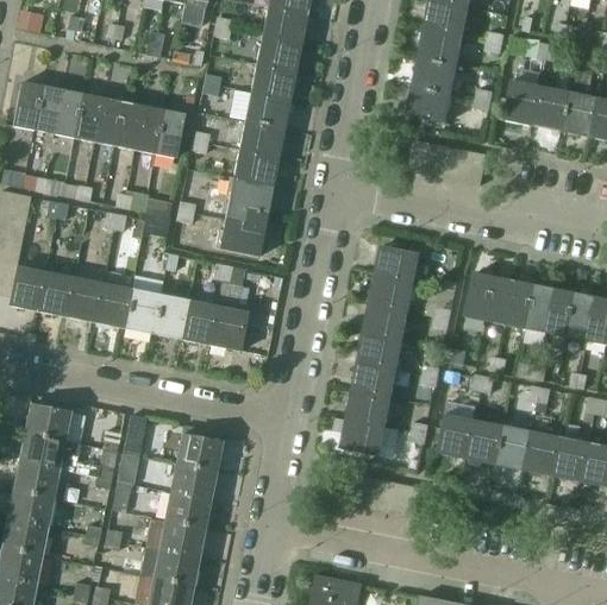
[(269,0),(268,7),(307,14),(310,0),(269,0)]
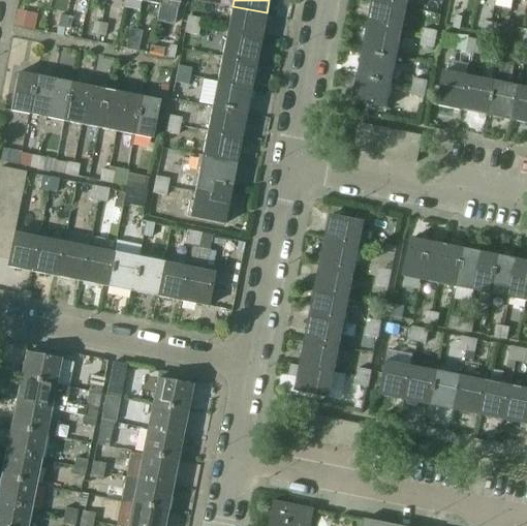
[(407,5),(379,0),(374,0),(369,24),(403,30),(407,5)]
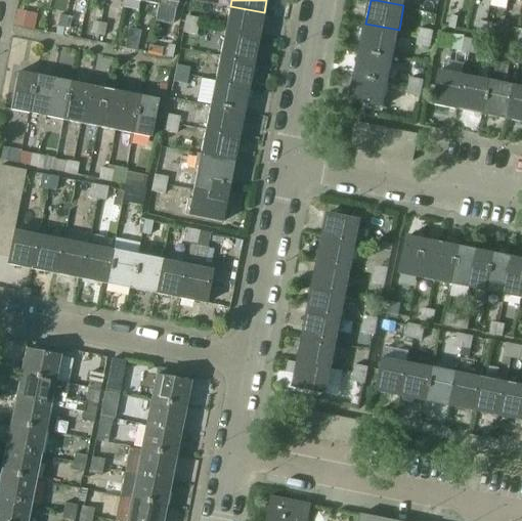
[(264,12),(230,6),(226,30),(259,37),(264,12)]
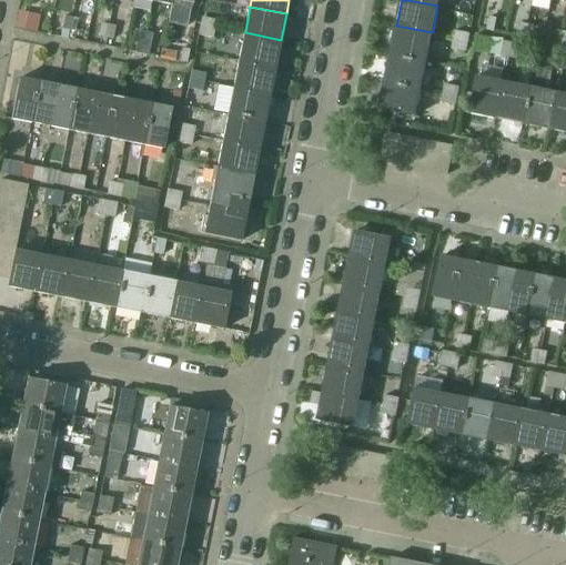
[(19,11),(16,27),(34,30),(38,14),(19,11)]
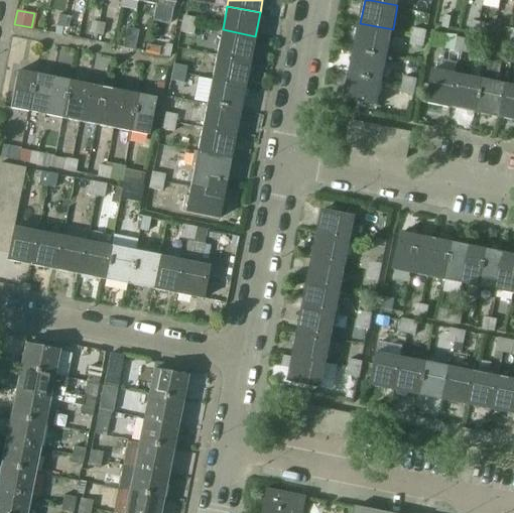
[(443,24),(450,26),(452,15),(445,13),(443,24)]
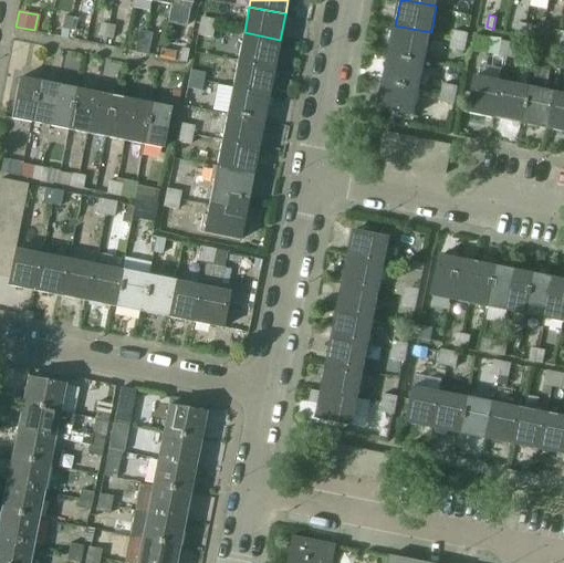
[(79,17),(72,16),(69,28),(76,29),(79,17)]
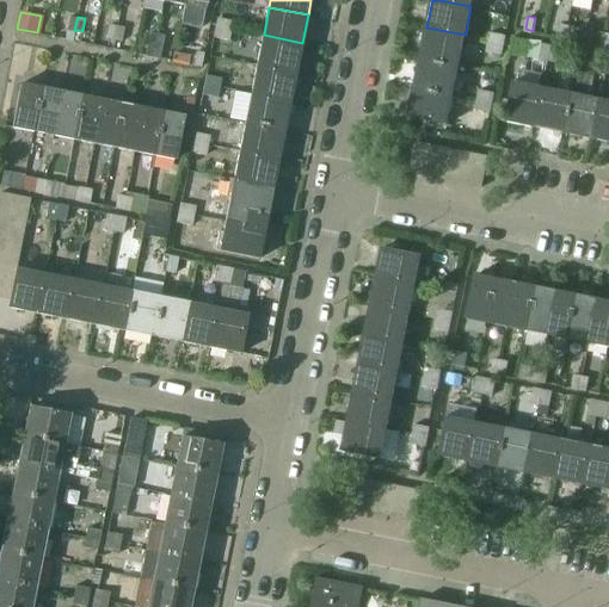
[(219,17),(216,25),(232,29),(234,19),(219,17)]
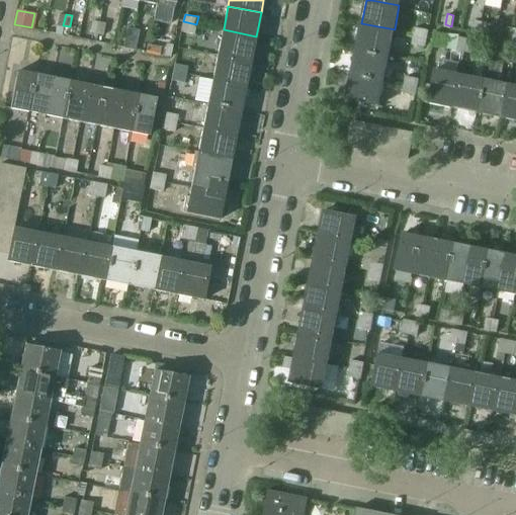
[(474,30),(480,31),(482,20),(476,19),(474,30)]
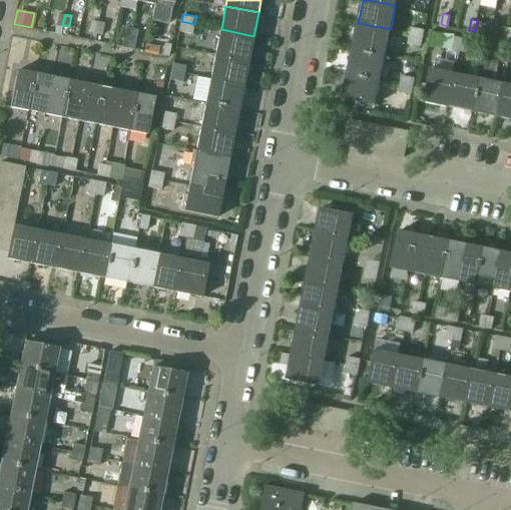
[(492,35),(495,21),(484,19),(483,21),(481,32),(492,35)]
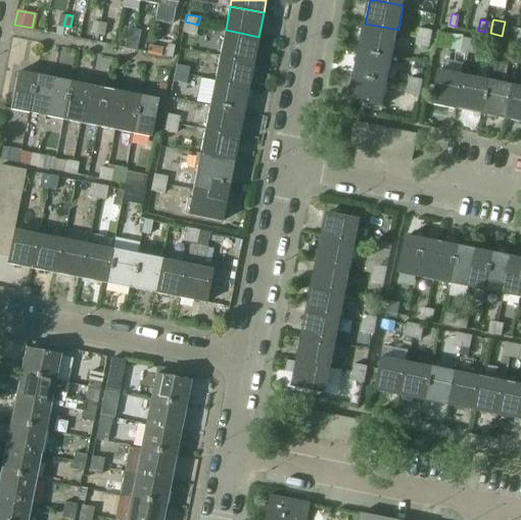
[(107,22),(100,21),(98,33),(97,40),(103,41),(107,22)]
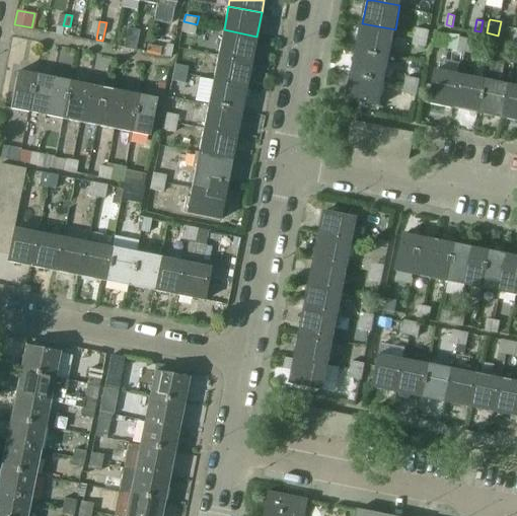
[(197,24),(183,21),(182,30),(195,32),(197,24)]
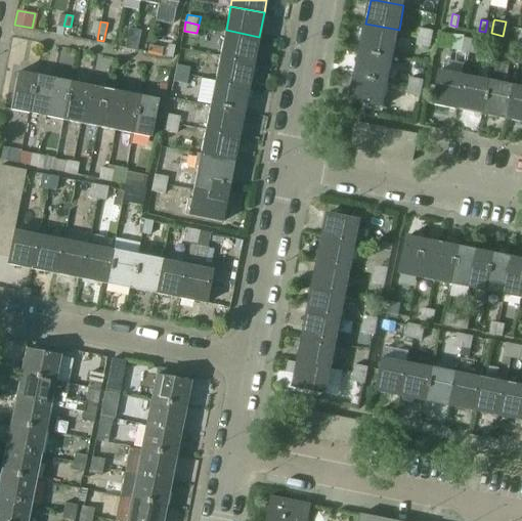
[(399,30),(365,24),(360,48),(394,54),(399,30)]
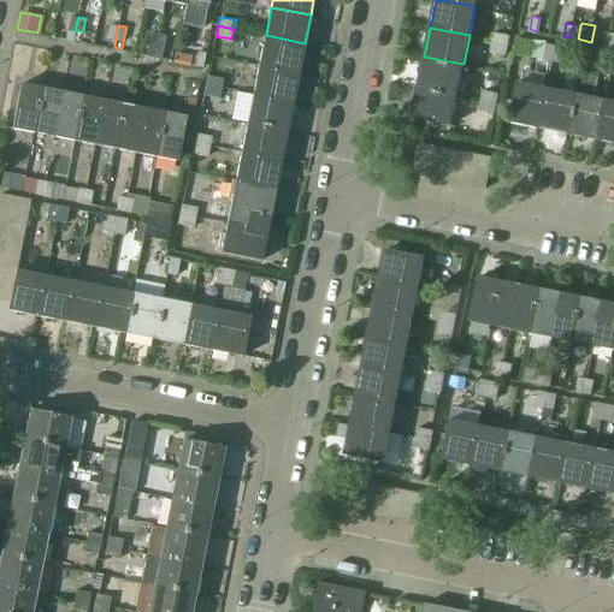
[(495,31),(494,41),(508,43),(511,35),(495,31)]
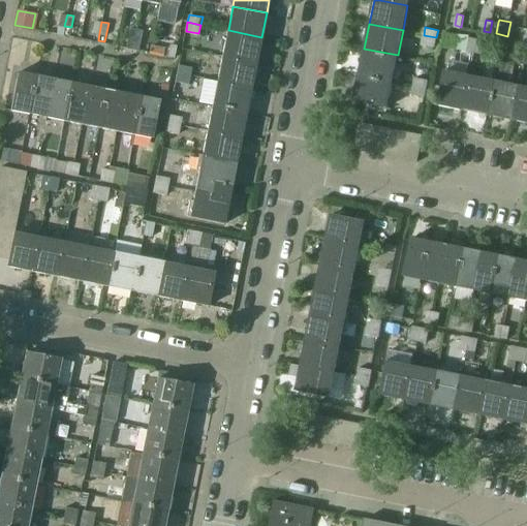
[(144,29),(136,28),(134,39),(141,41),(144,29)]
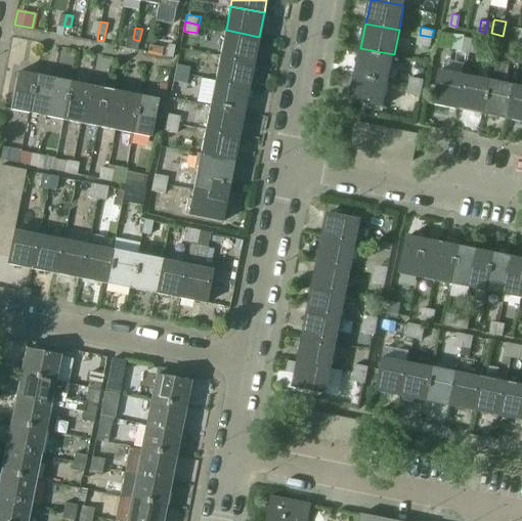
[(259,37),(226,30),(221,54),(254,60),(259,37)]
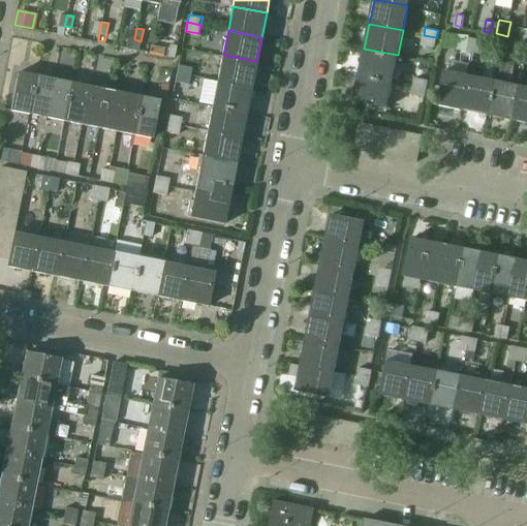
[(456,48),(462,49),(465,33),(459,32),(456,48)]
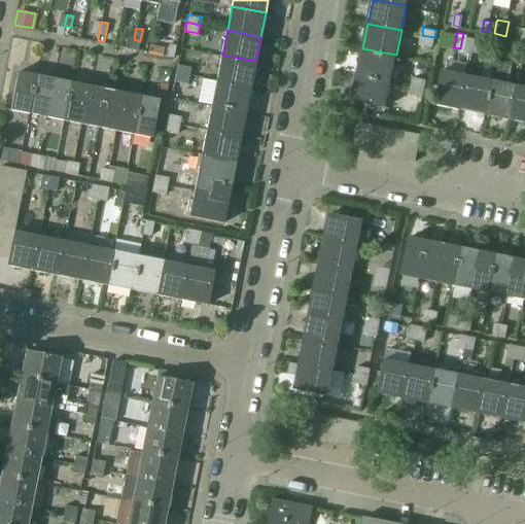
[(434,37),(422,35),(420,43),(433,45),(434,37)]
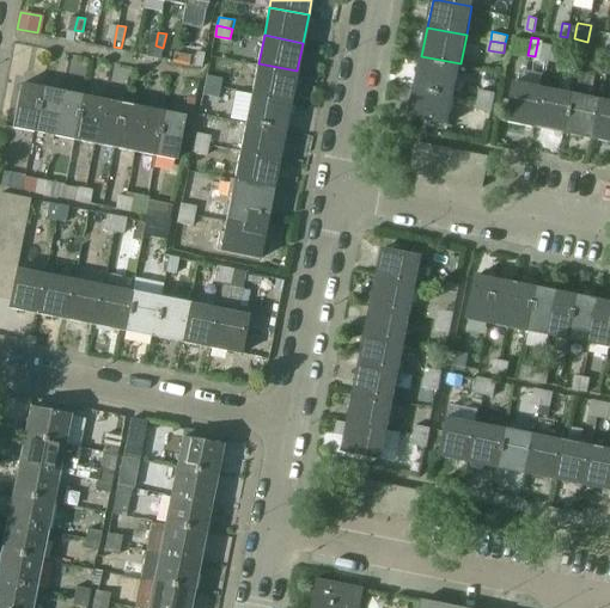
[(554,44),(543,42),(541,57),(550,60),(554,44)]
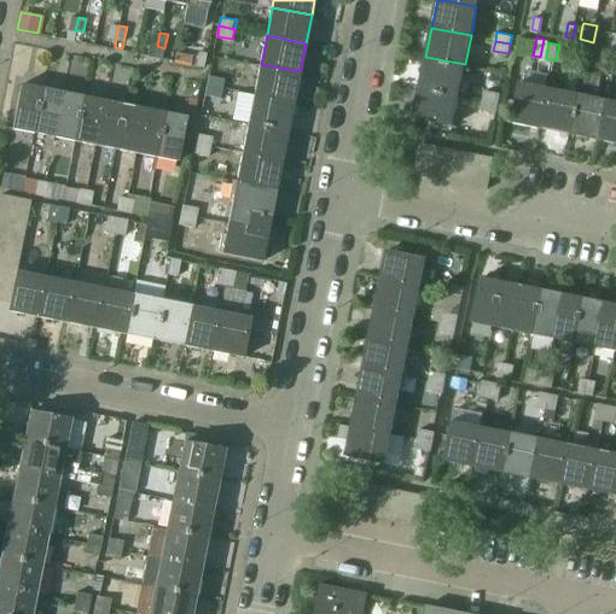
[(568,46),(559,45),(556,60),(565,62),(568,46)]
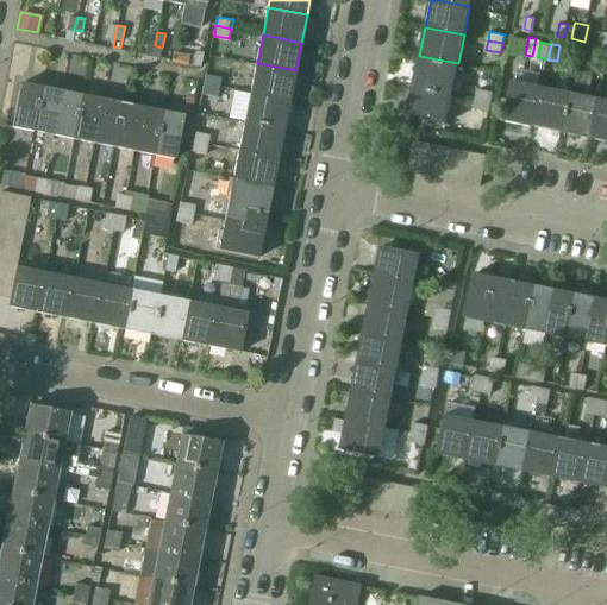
[(175,50),(173,60),(188,62),(191,54),(188,52),(175,50)]
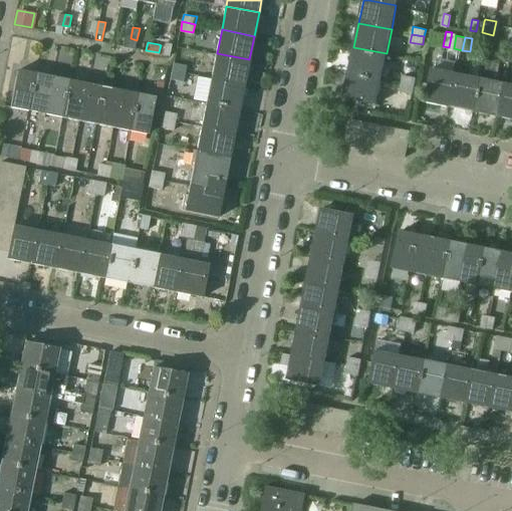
[(167,42),(164,53),(170,55),(173,44),(167,42)]
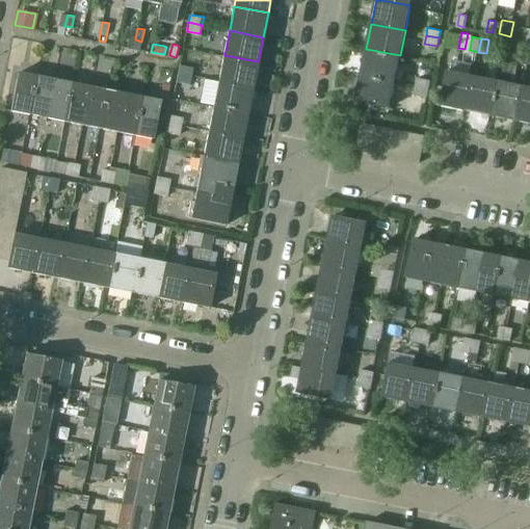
[(400,55),(366,49),(362,74),(395,80),(400,55)]
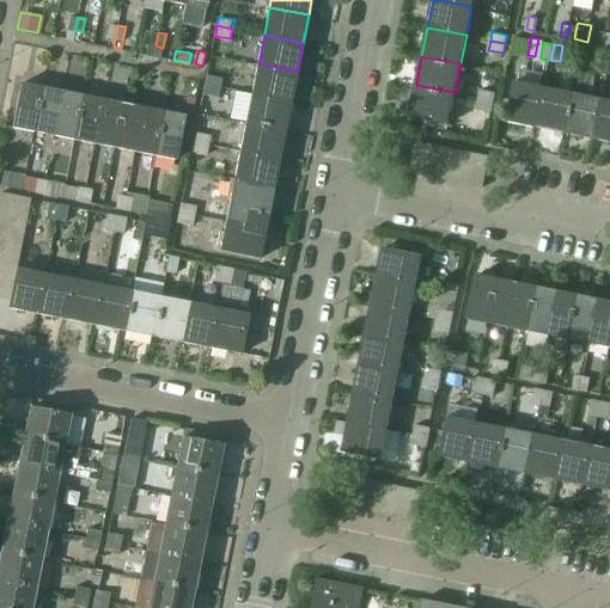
[(297,71),(258,63),(252,92),(291,99),(297,71)]
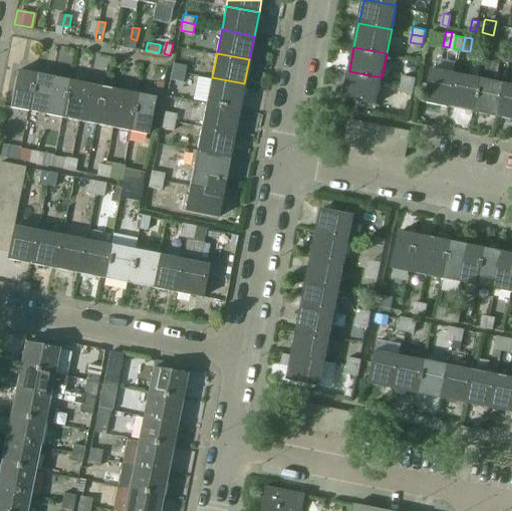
[(174,62),(173,69),(185,72),(187,64),(174,62)]
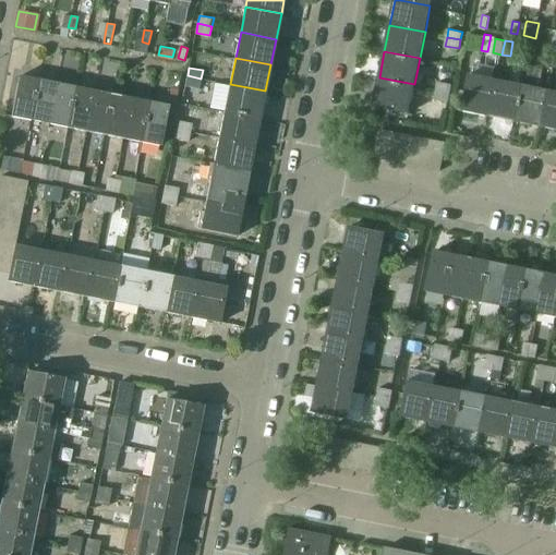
[(497,80),(470,74),(462,109),(490,115),(497,80)]
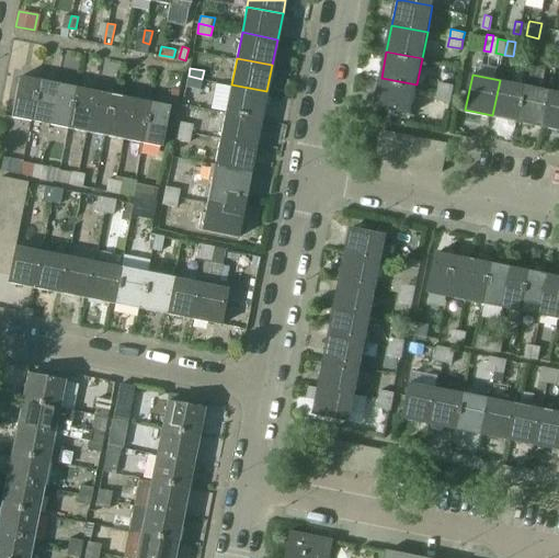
[(38,79),(20,76),(12,115),(31,120),(38,79)]
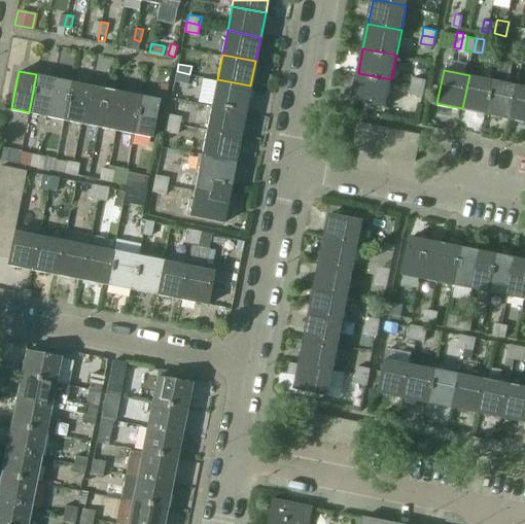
[(189,74),(177,71),(175,80),(188,82),(189,74)]
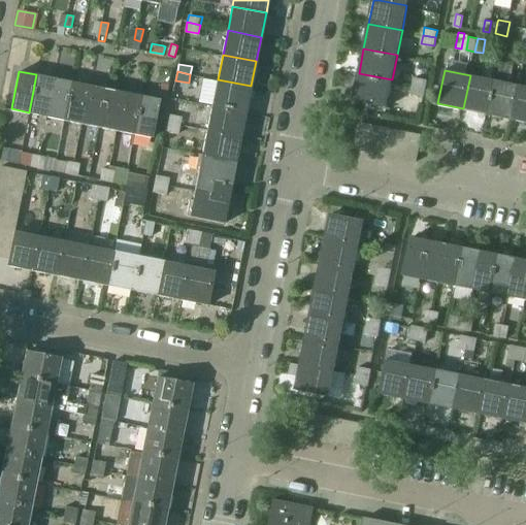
[(392,79),(359,73),(354,99),(387,106),(392,79)]
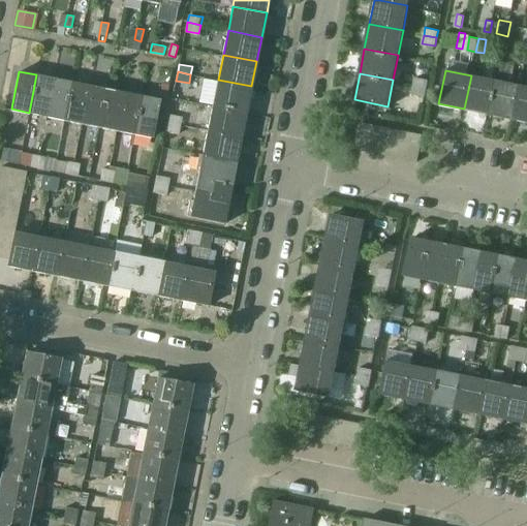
[(55,79),(36,74),(29,113),(47,116),(55,79)]
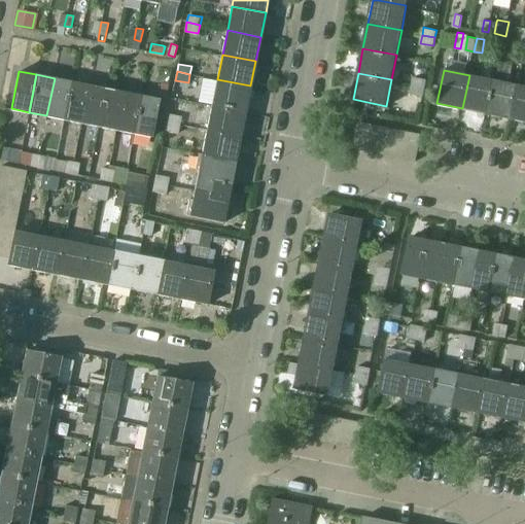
[(494,79),(469,75),(462,108),(487,113),(494,79)]
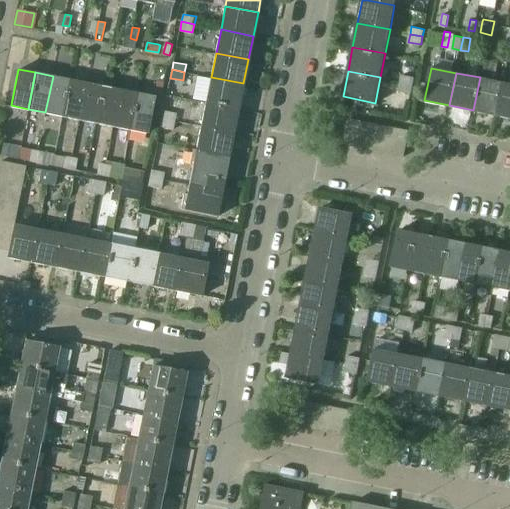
[(401,74),(400,81),(413,84),(414,76),(401,74)]
